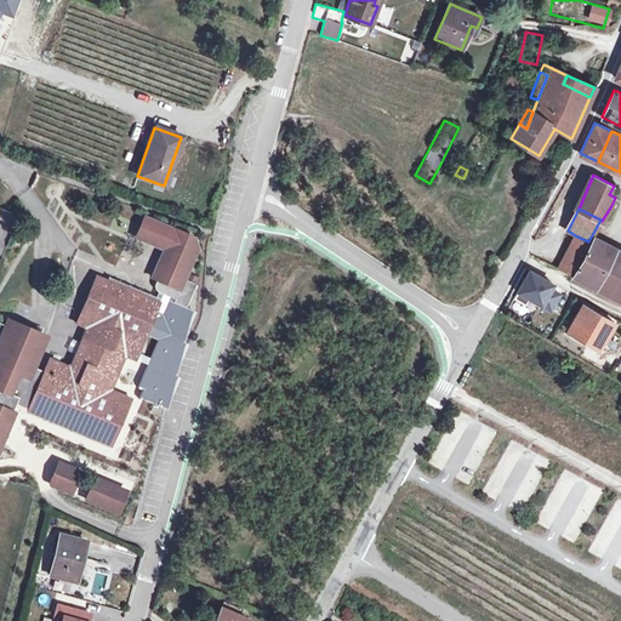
[(170,246),(193,256),(198,244),(194,231),(146,212),(137,233),(165,245),(170,246)]
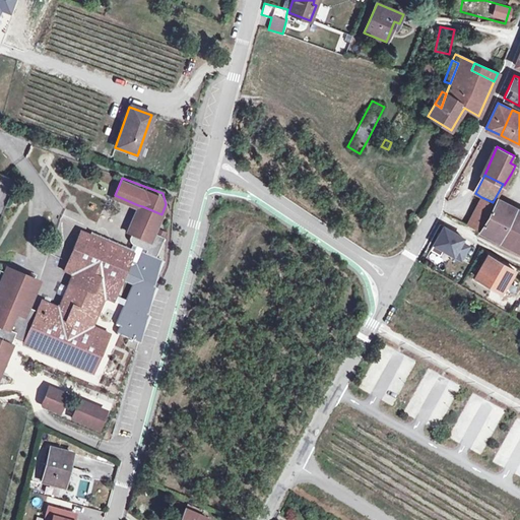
[(481,197),(475,209),(486,214),(493,202),(481,197)]
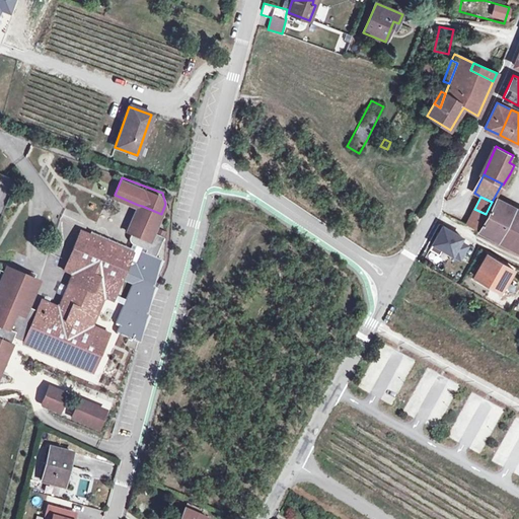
[(518,213),(495,201),(479,230),(518,249),(518,213)]
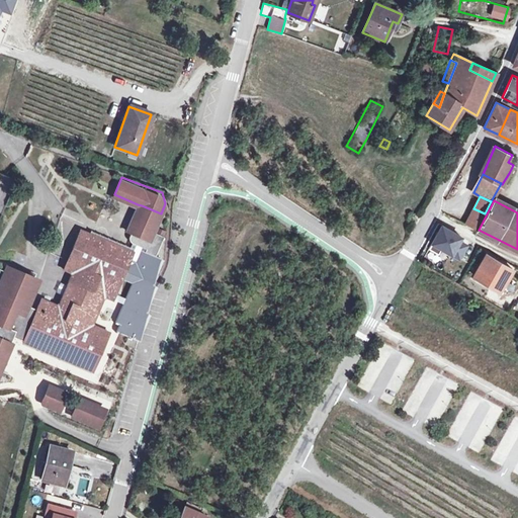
[(125,232),(130,234),(142,205),(138,204),(125,232)]
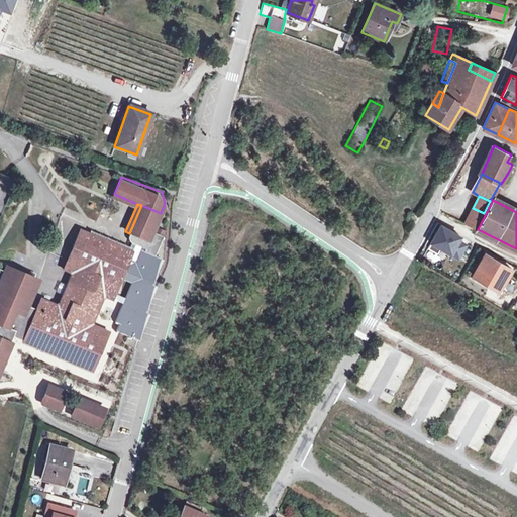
[(89,235),(80,230),(63,270),(72,273),(58,306),(40,299),(35,311),(24,306),(35,279),(25,275),(24,278),(16,275),(17,272),(7,267),(0,283),(0,363),(11,335),(23,340),(22,342),(90,372),(106,332),(96,328),(86,323),(88,316),(93,318),(102,296),(110,300),(111,298),(120,279),(130,283),(122,302),(119,310),(114,322),(118,324),(115,331),(135,340),(138,330),(141,322),(151,286),(146,284),(158,257),(154,256),(163,238),(151,233),(161,213),(141,205),(129,233),(128,237),(128,239),(128,241),(129,242),(134,245),(133,248),(131,252),(89,235)]
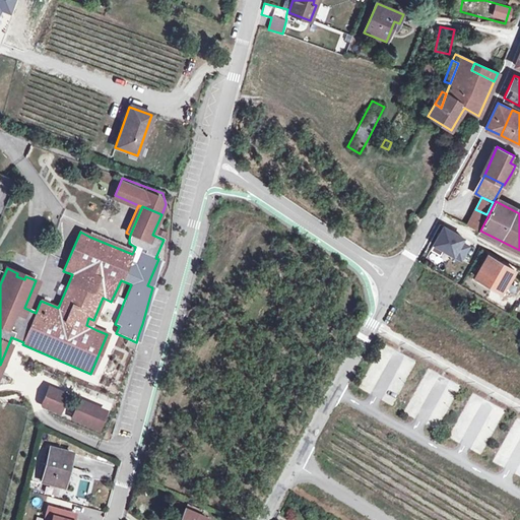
[(478,231),(486,214),(475,209),(467,224),(478,231)]
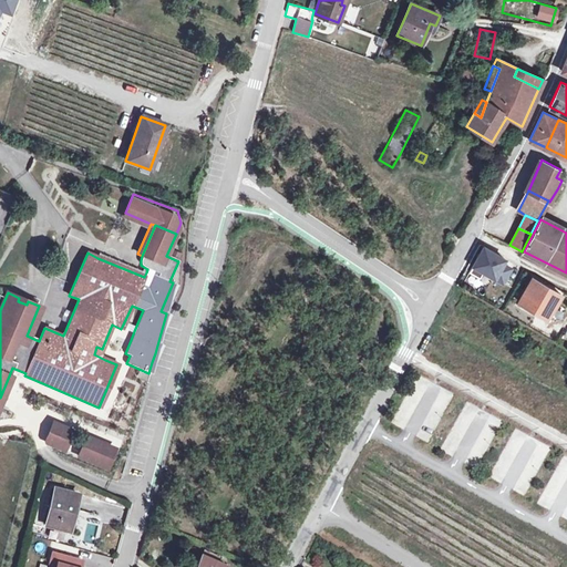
[(454,237),(447,234),(443,240),(450,244),(454,237)]
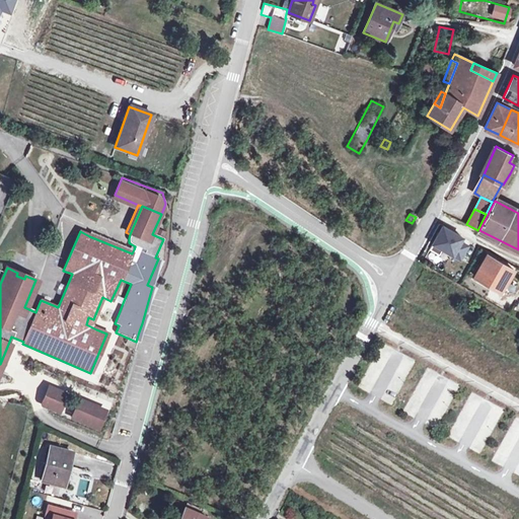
[(461,236),(442,226),(429,249),(439,254),(442,248),(459,257),(466,244),(459,240),(461,236)]
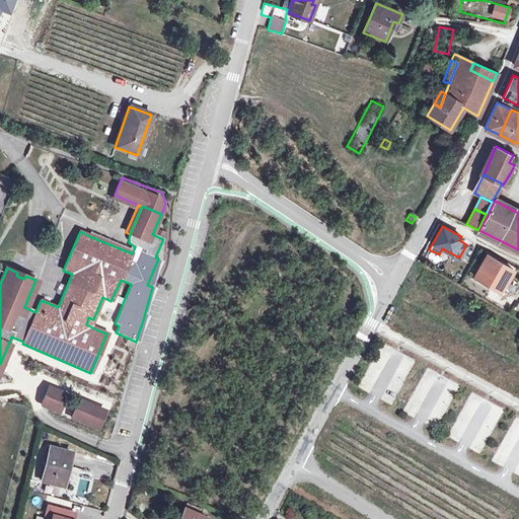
[(90,232),(89,236),(132,253),(134,249),(90,232)]
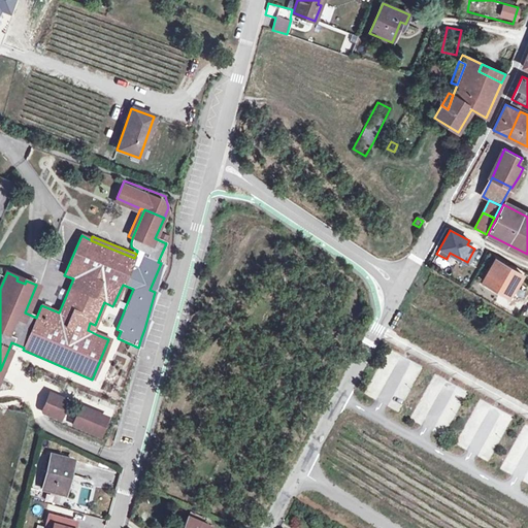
[(522,273),(496,259),(483,282),(493,288),(494,287),(509,295),(522,273)]
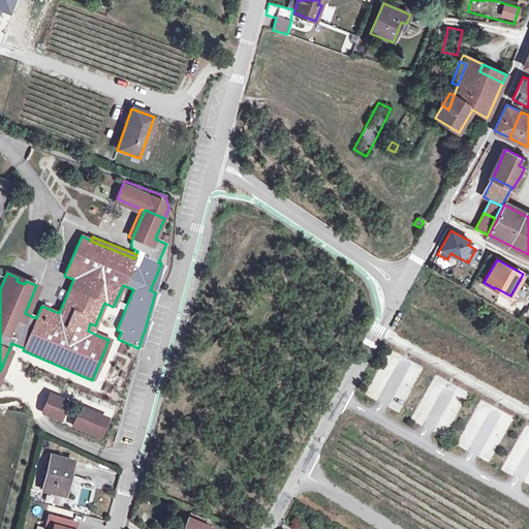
[(125,309),(114,305),(113,307),(104,303),(95,325),(90,323),(88,331),(98,336),(109,311),(122,317),(125,309)]
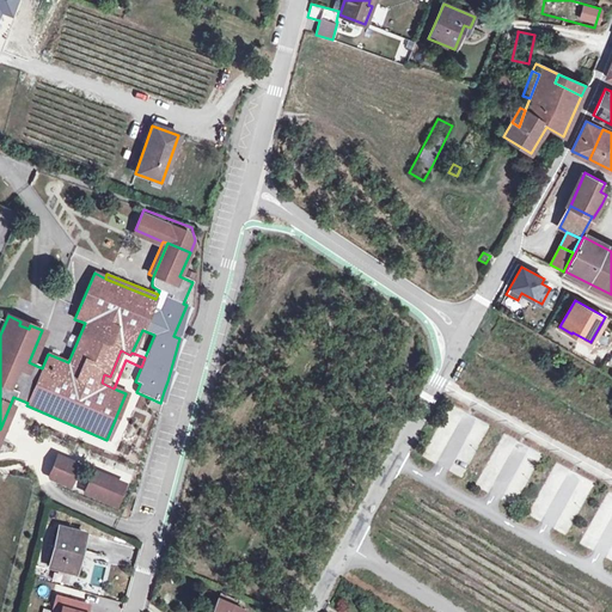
[(77,466),(56,457),(48,477),(68,487),(77,466)]
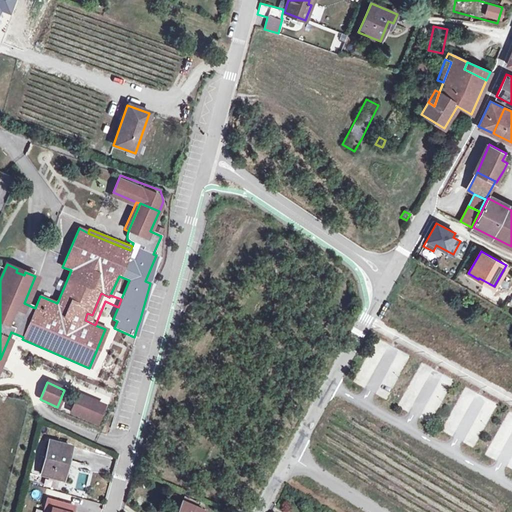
[(102,405),(77,395),(70,412),(95,422),(102,405)]
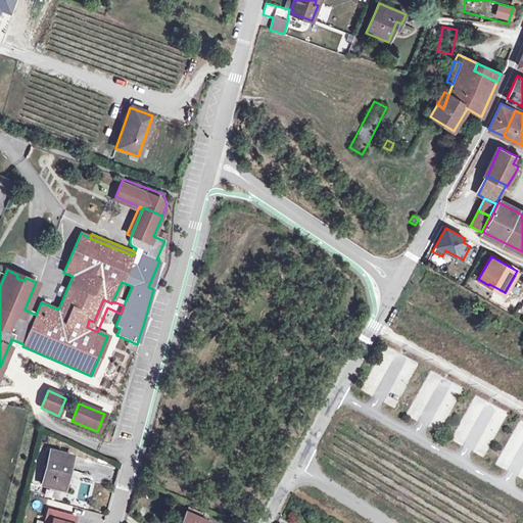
[(73,457),(49,450),(41,484),(63,490),(73,457)]
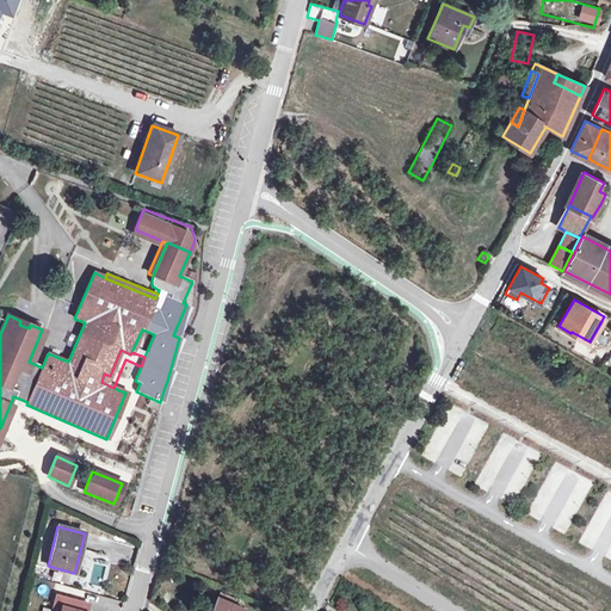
[(218,593),(216,598),(234,606),(236,600),(218,593)]
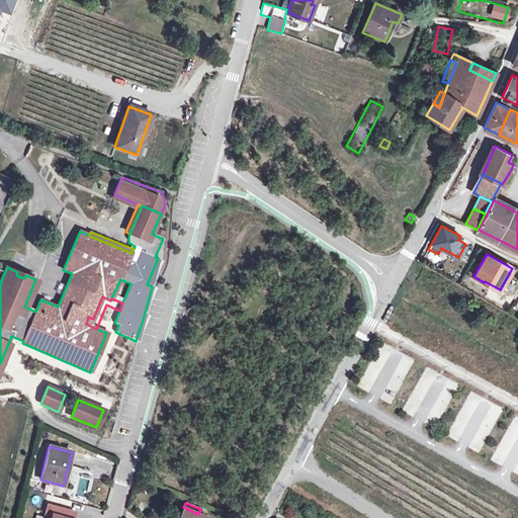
[(45,517),(73,517),(75,513),(49,506),(45,517)]
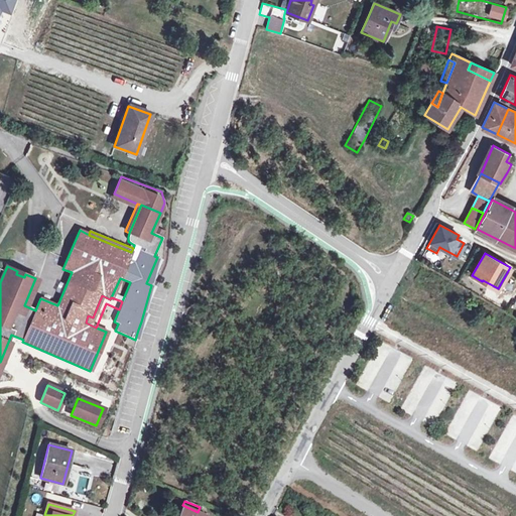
[(198,512),(182,505),(177,515),(205,515),(206,515),(198,512)]
